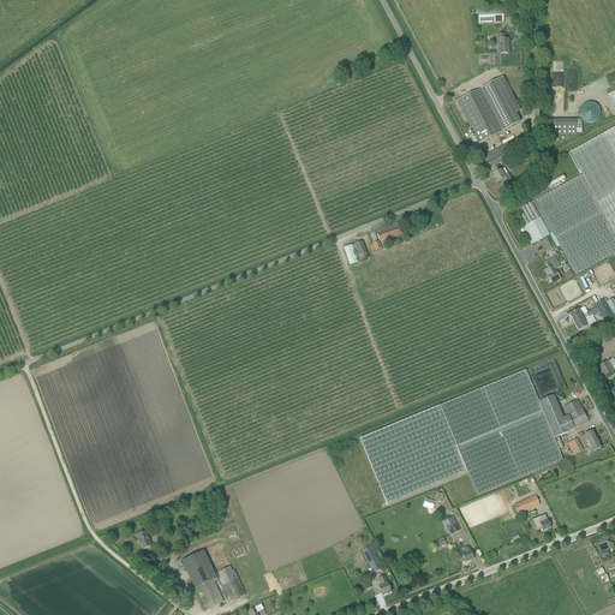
[(479,24),(503,23),(503,10),(478,11),(479,24)]
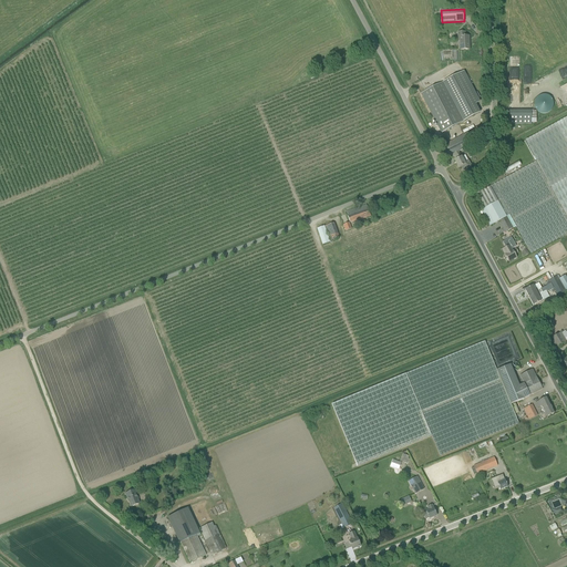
[(460,50),(468,50),(468,42),(470,41),(468,37),(465,37),(465,32),(459,32),(459,41),(460,41),(460,50)]
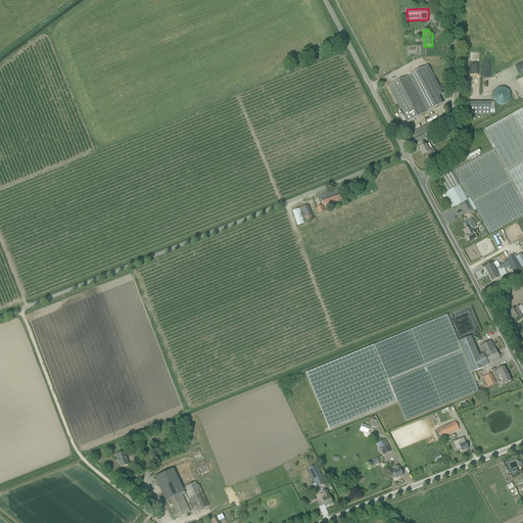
[(388,86),(408,123),(442,104),(438,96),(442,95),(428,66),(388,86)]
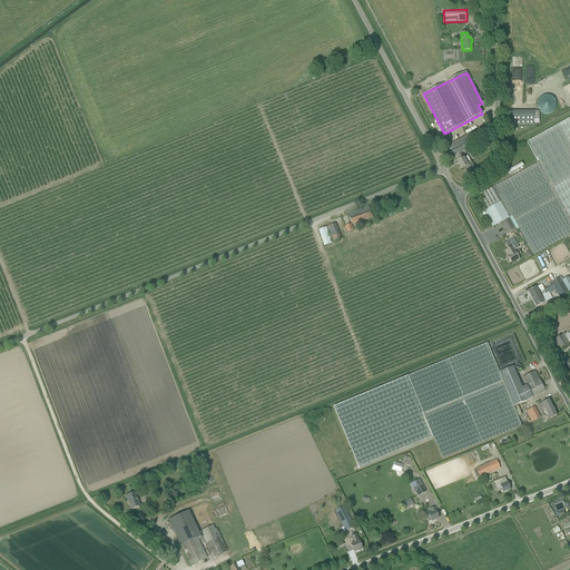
[(539,114),(556,112),(556,96),(538,96),(539,114)]
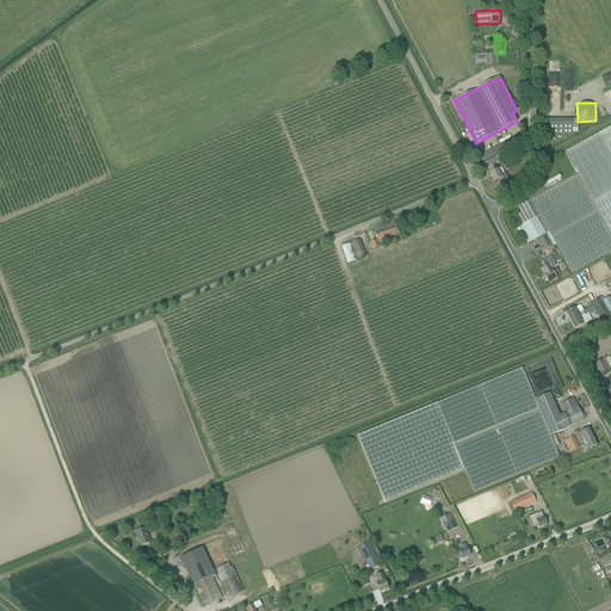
[(572,119),(549,119),(548,134),(572,134),(572,119)]
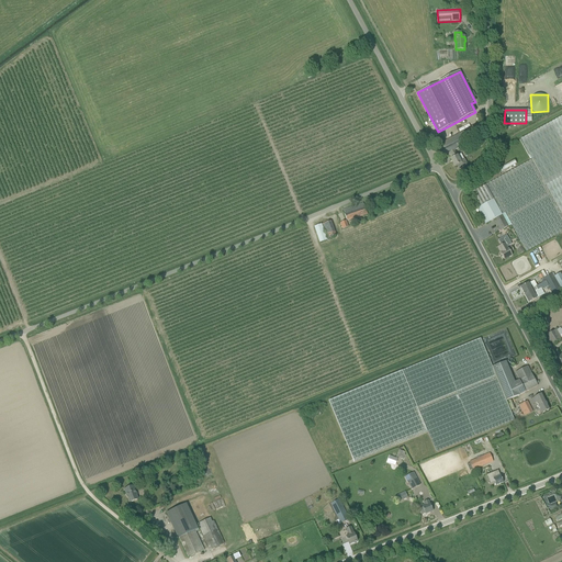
[(561,116),(529,135),(520,139),(531,160),(513,170),(473,192),(481,206),(478,209),(486,224),(494,220),(501,231),(512,225),(526,253),(561,232),(561,116)]
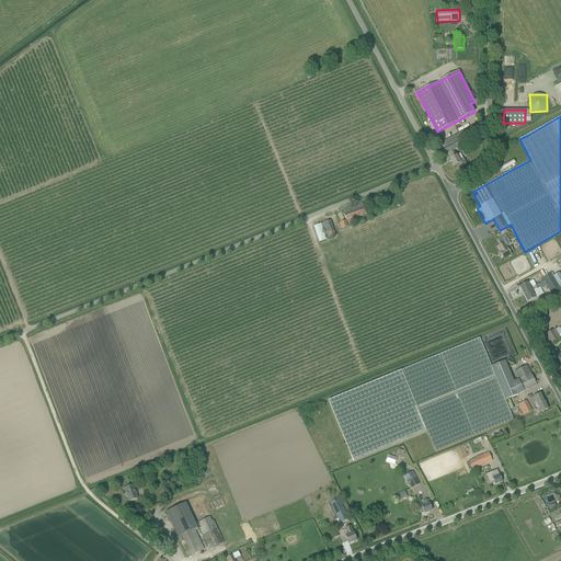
[(470,128),(439,144),(442,148),(436,150),(441,158),(449,152),(453,158),(449,159),(454,167),(456,165),(458,170),(467,165),(464,159),(459,161),(457,156),(456,156),(454,150),(462,147),(462,146),(476,139),(470,128)]
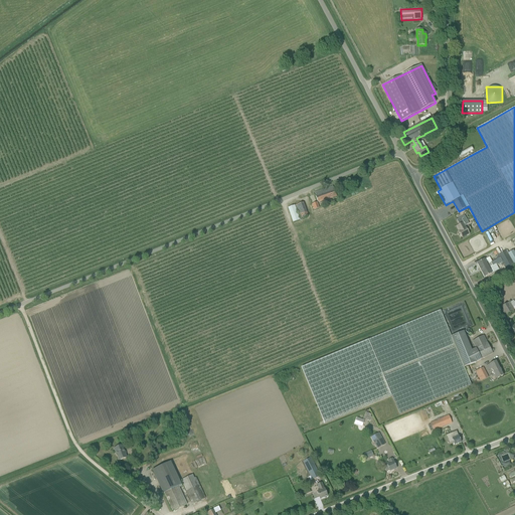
[(333,186),(315,193),(318,202),(321,201),(337,196),(333,186)]
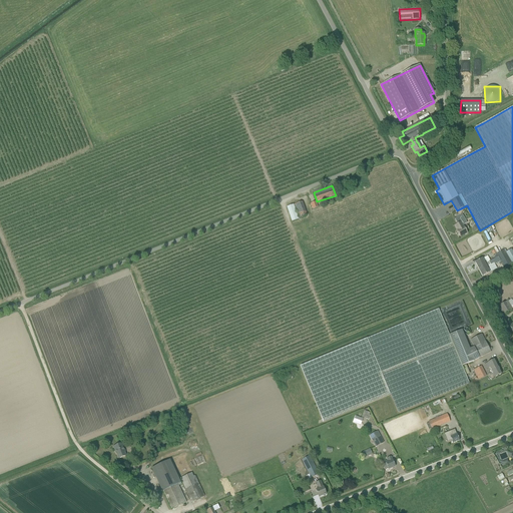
[(299,218),(307,215),(303,201),(294,204),(299,218)]
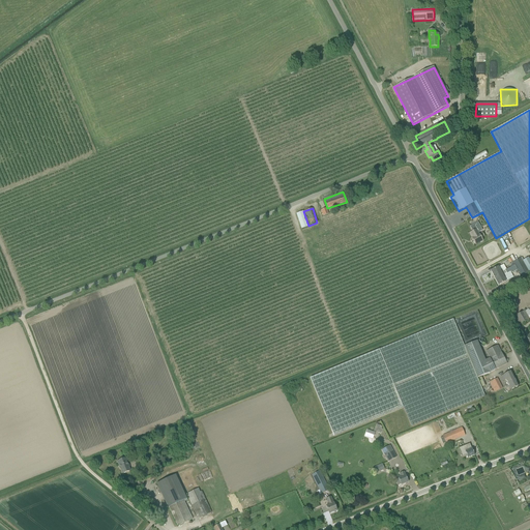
[(296,213),(301,229),(308,227),(303,211),(296,213)]
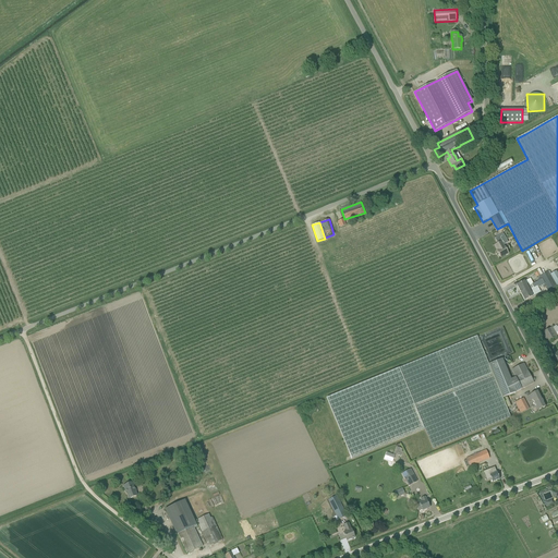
[(514,241),(511,244),(517,252),(520,250),(514,241)]
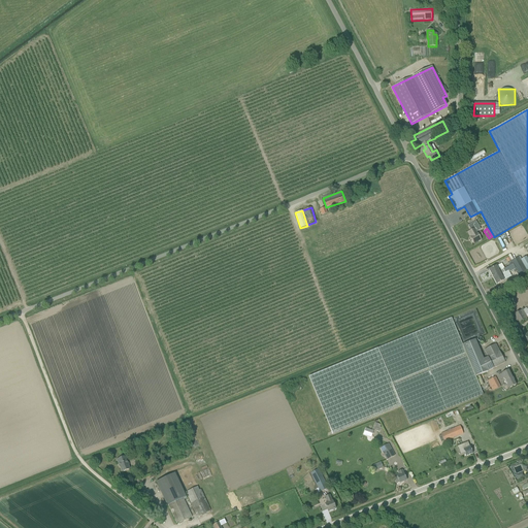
[(479,233),(475,229),(468,233),(471,237),(470,238),(473,244),(481,240),(480,237),(483,235),(481,232),(479,233)]
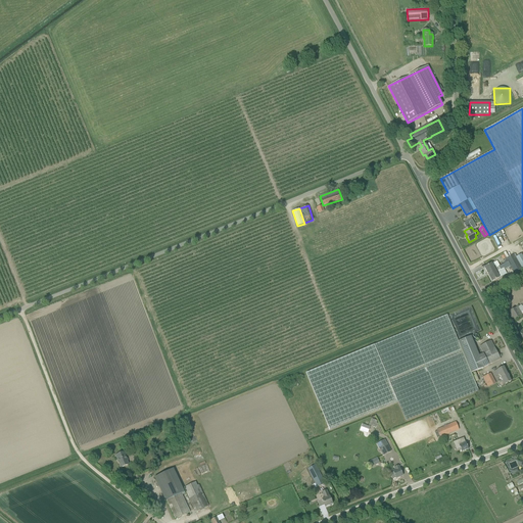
[(517,253),(514,254),(507,258),(515,273),(522,269),(516,258),(518,257),(517,256),(518,255),(517,253)]
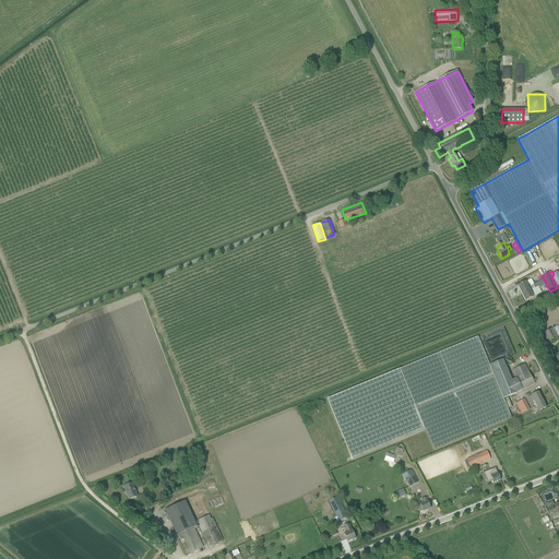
[(532,294),(534,293),(530,284),(527,285),(525,282),(518,286),(525,301),(533,297),(532,294)]
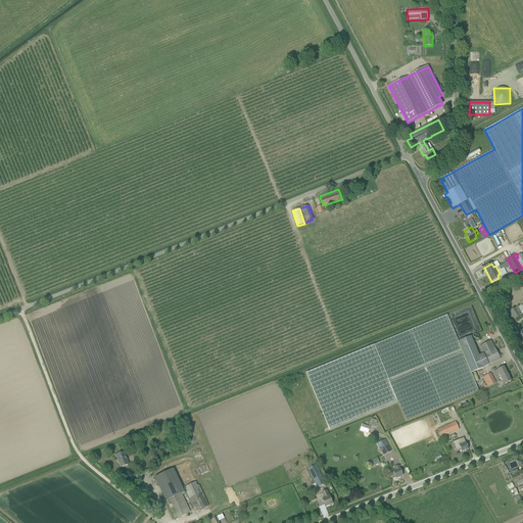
[(521,313),(522,312),(522,307),(521,305),(518,307),(510,312),(511,315),(510,316),(513,321),(514,320),(515,321),(522,316),(521,313)]
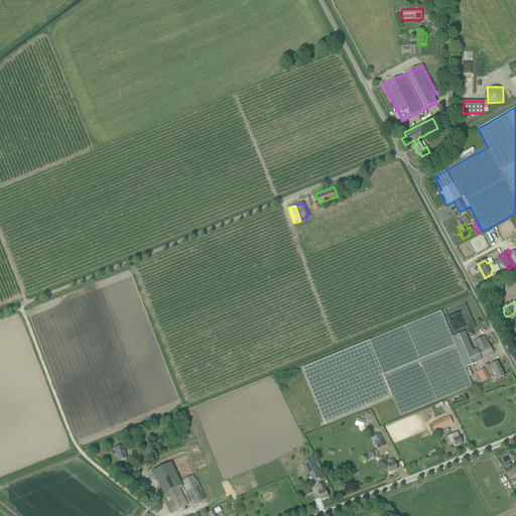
[(325,425),(393,397),(400,415),(472,386),(441,311),(369,341),(301,369),(325,425)]
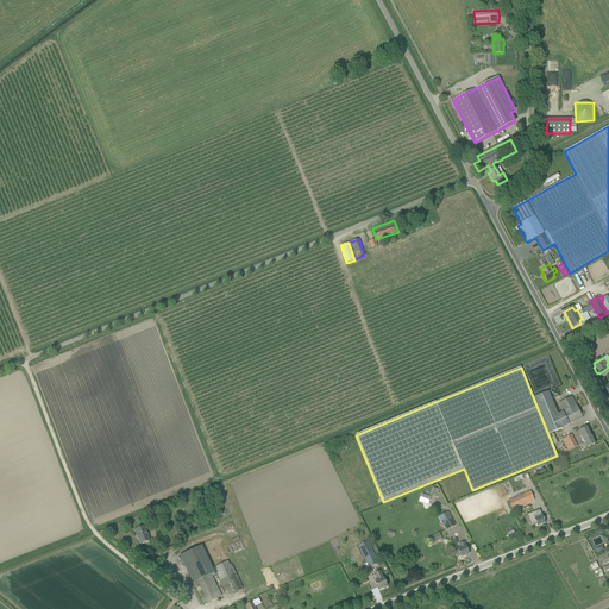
[(576,406),(563,413),(557,414),(548,393),(534,399),(548,434),(569,426),(583,419),(576,406)]
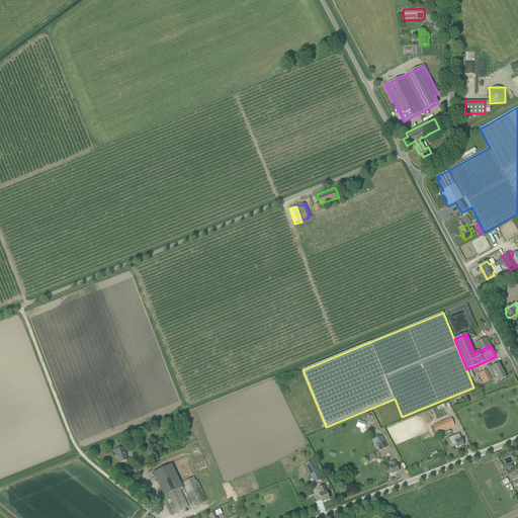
[(486,338),(475,344),(479,351),(490,345),(486,338)]
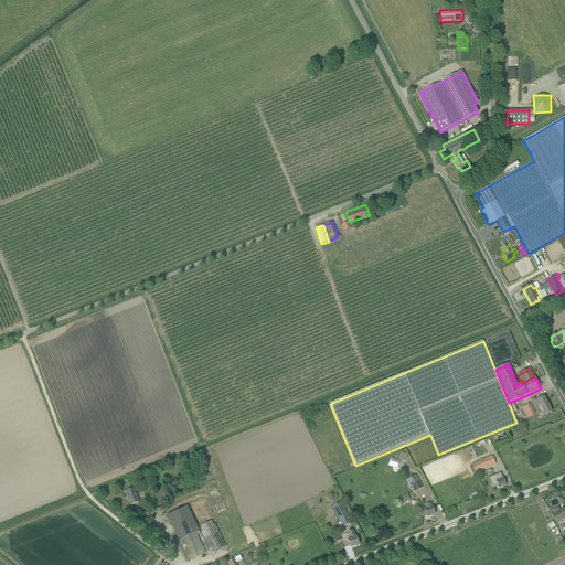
[(553,412),(544,396),(533,402),(535,407),(540,405),(545,416),(553,412)]
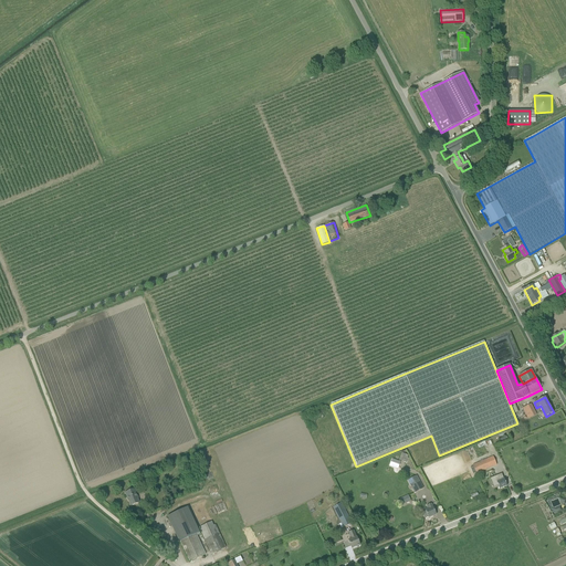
[(525,407),(522,409),(527,420),(536,415),(531,405),(525,407)]
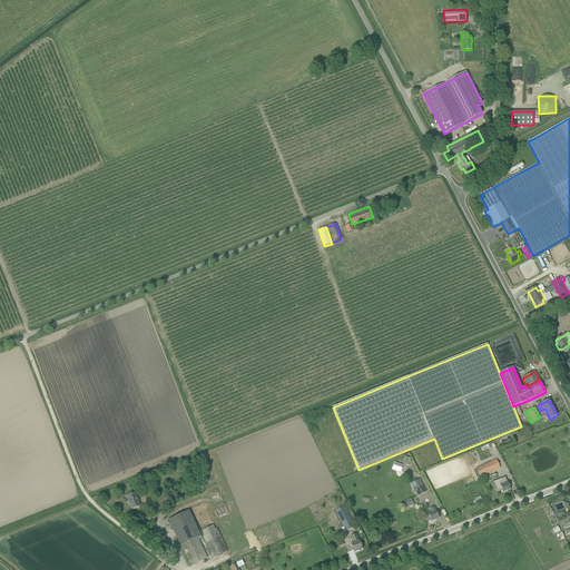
[(475,467),(477,469),(480,478),(500,469),(497,460),(480,468),(479,465),(475,467)]
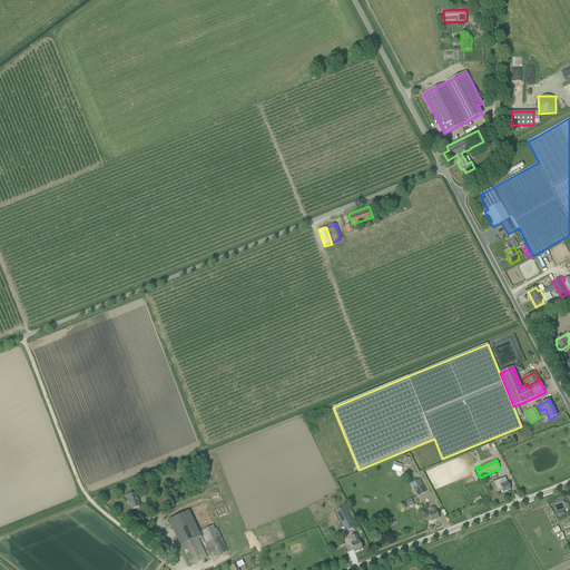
[(501,490),(503,493),(511,490),(508,483),(505,478),(494,482),(498,491),(501,490)]
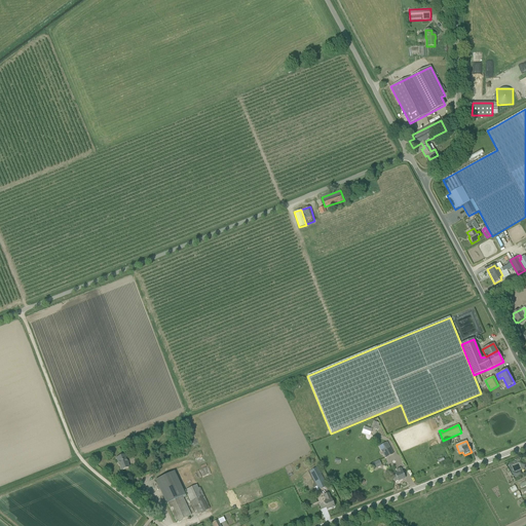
[(392,454),(387,443),(379,447),(385,458),(392,454)]
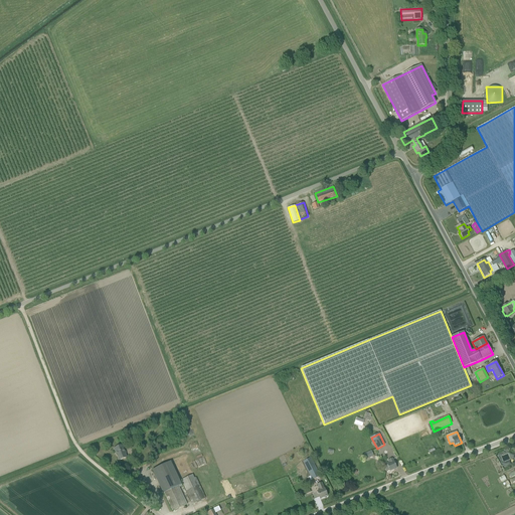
[(120,461),(124,459),(127,458),(122,446),(114,449),(116,454),(117,454),(120,461)]
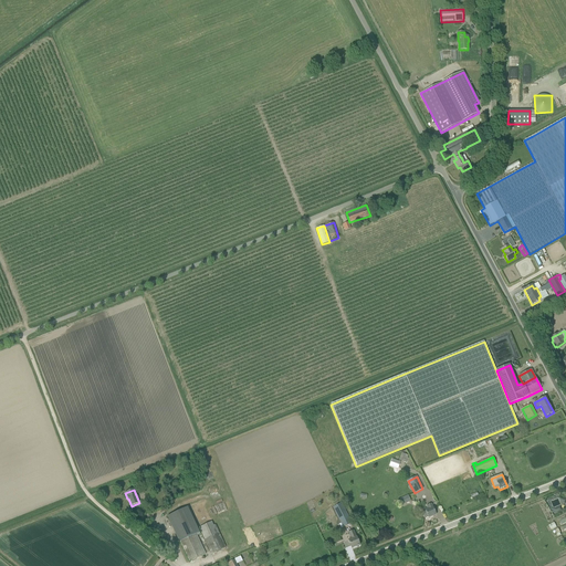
[(408,495),(398,500),(401,505),(411,501),(408,495)]
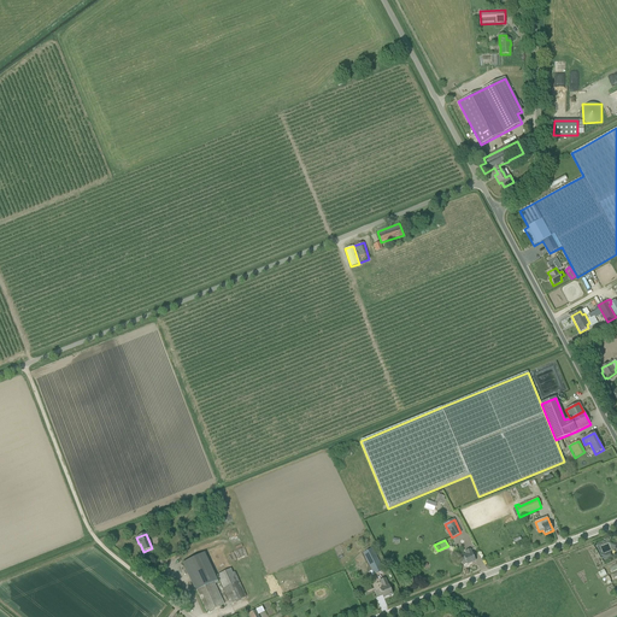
[(598,566),(604,563),(592,542),(586,546),(598,566)]
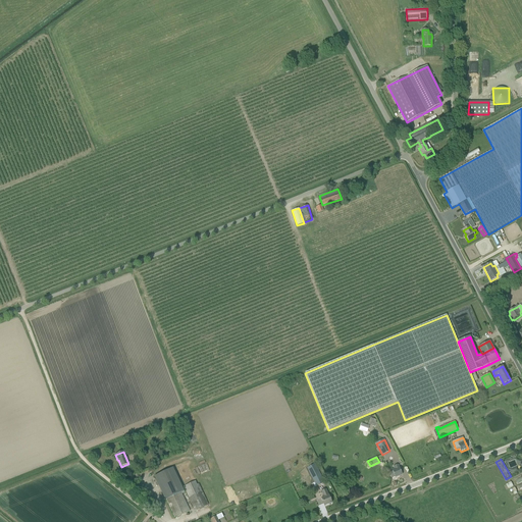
[(187,463),(175,468),(196,511),(208,505),(199,486),(198,486),(187,463)]
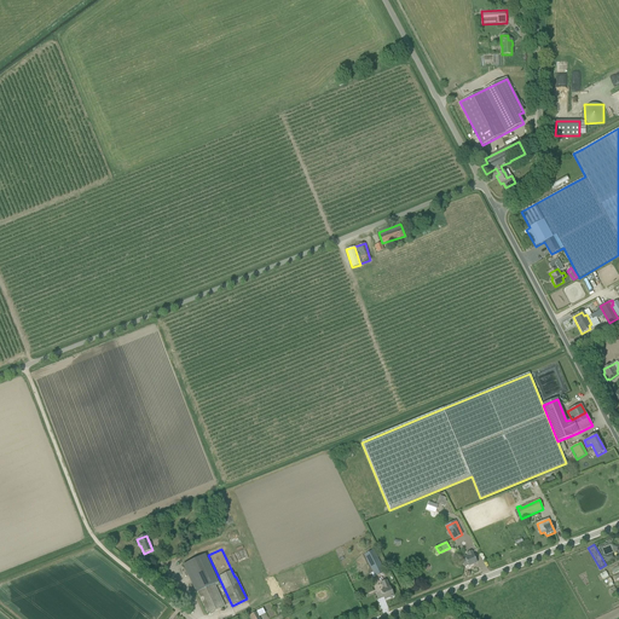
[(364,555),(375,577),(385,572),(374,550),(364,555)]
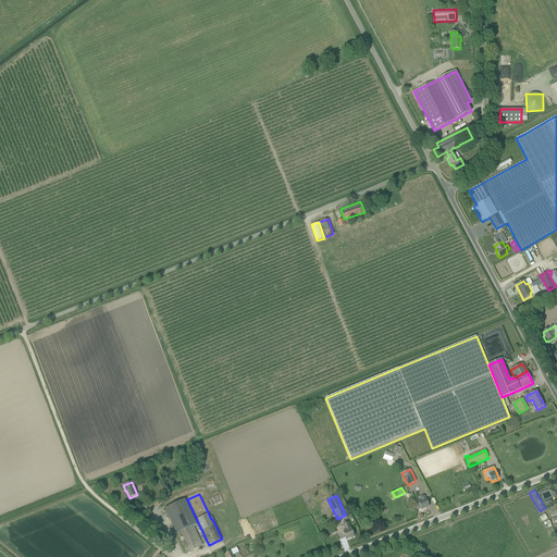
[(416,505),(419,510),(421,509),(422,510),(429,507),(426,499),(425,499),(424,496),(420,498),(421,502),(419,503),(416,505)]
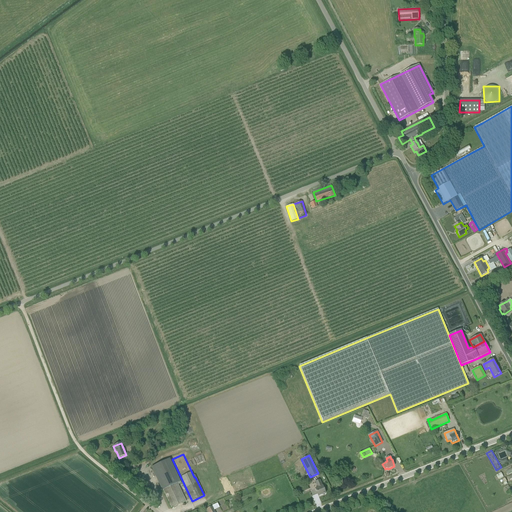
[(153,468),(171,508),(186,501),(183,495),(177,483),(180,482),(170,460),(167,462),(153,468)]
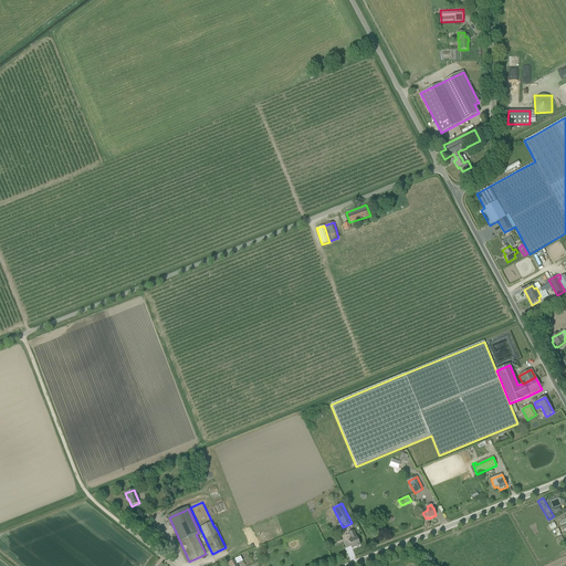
[(348,541),(352,548),(359,545),(356,537),(354,531),(348,533),(352,540),(348,541)]
